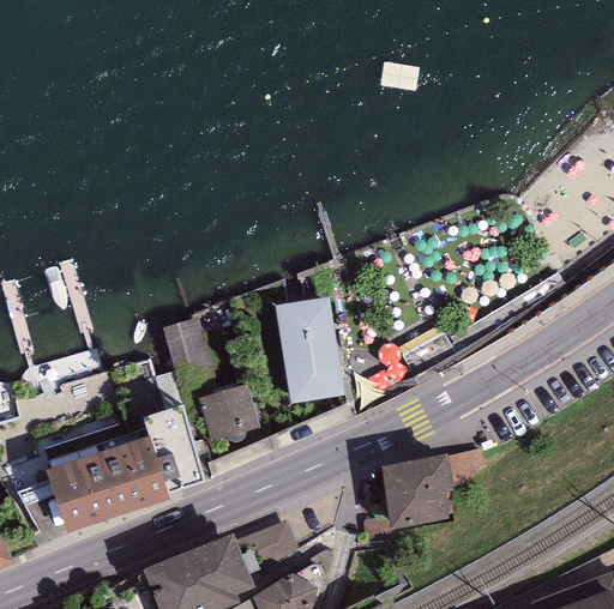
[(337,297),(276,303),(287,410),(348,404),(337,297)]
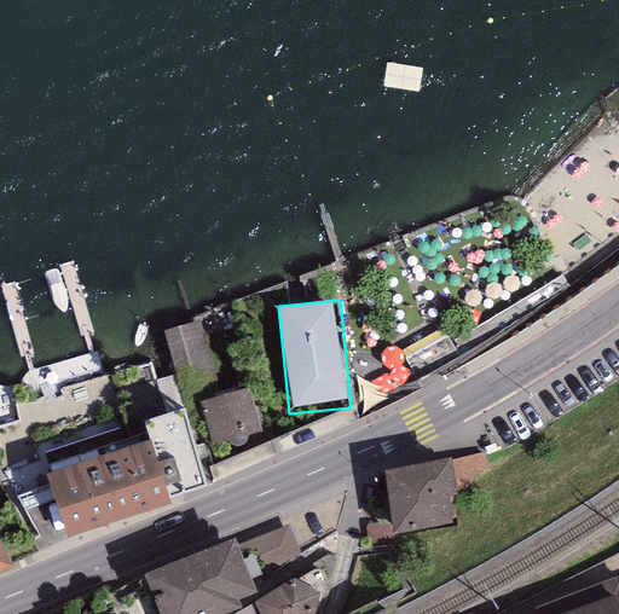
[(250,392),(209,404),(220,446),(261,435),(250,392)]
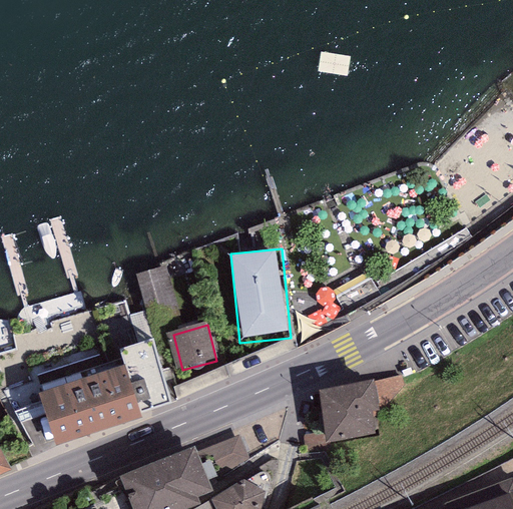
[(118,347),(124,365),(139,409),(171,399),(150,337),(118,347)]
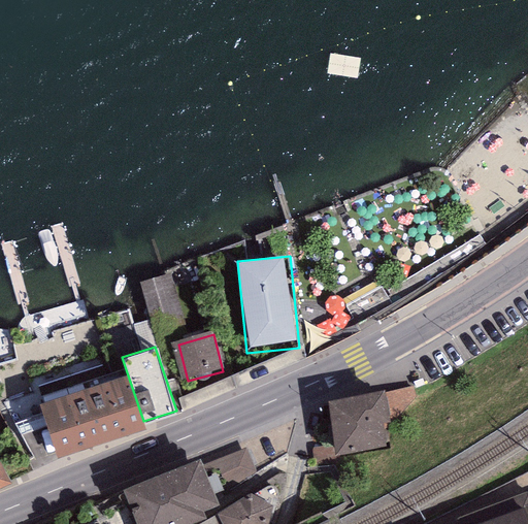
[(128,375),(41,404),(57,450),(143,421),(128,375)]
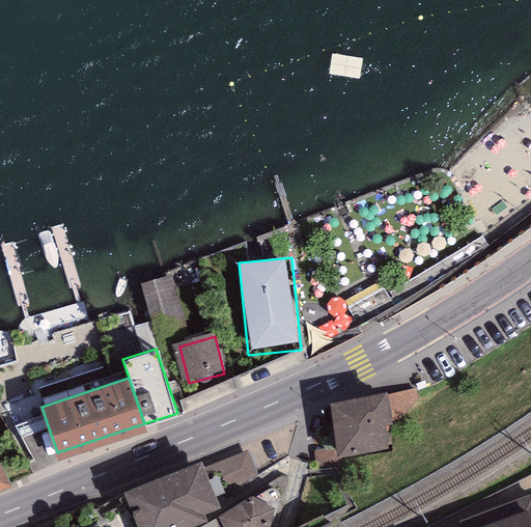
[(376,393),(322,404),(331,455),(379,446),(374,423),(382,422),(376,393)]
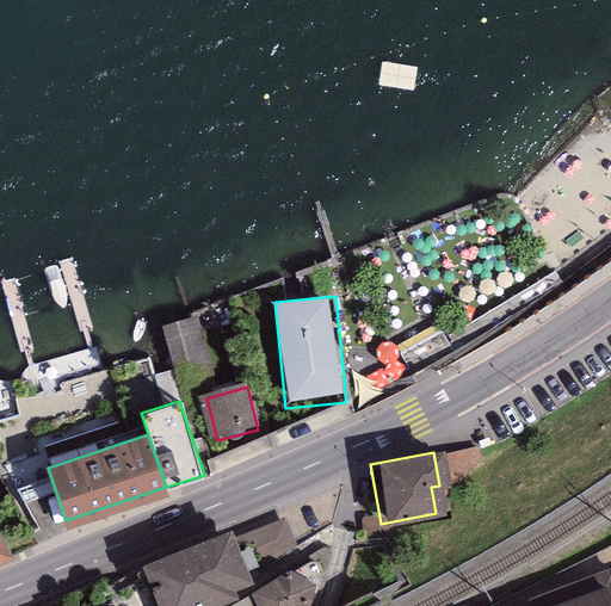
[(285,523),(246,537),(255,563),(295,550),(285,523)]
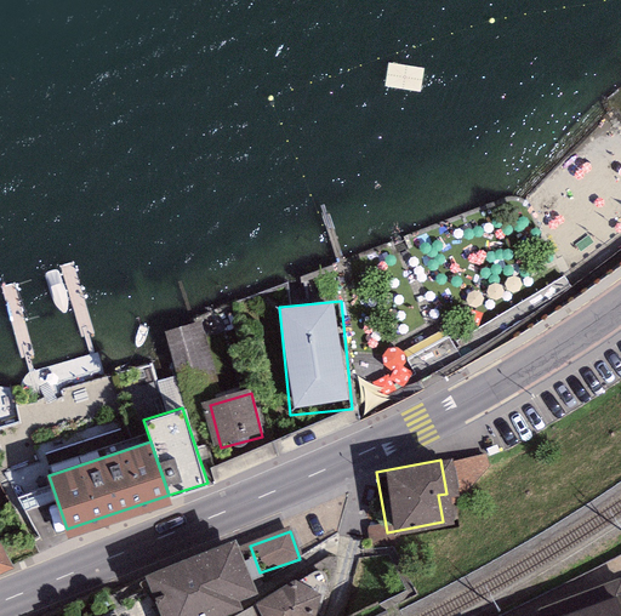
[(245,547),(155,579),(169,615),(227,615),(245,610),(244,602),(262,594),(245,547)]
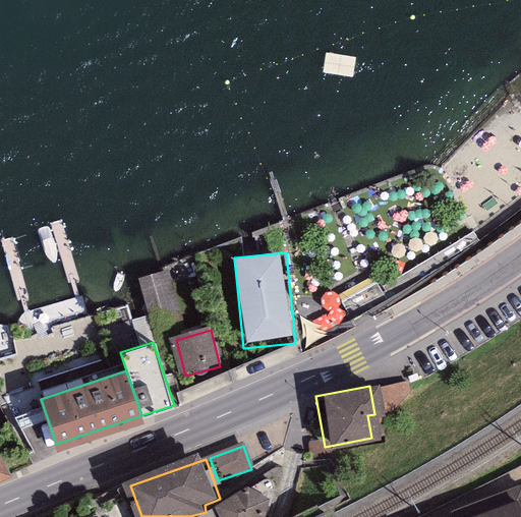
[(520,516),(520,487),(517,484),(439,516),(520,516)]
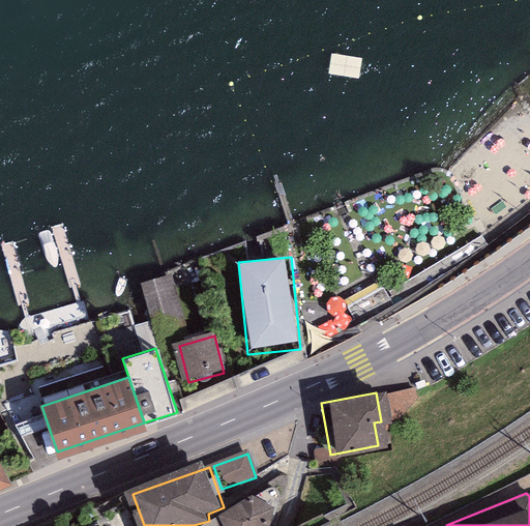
[(270,525),(261,501),(223,516),(226,525),(270,525)]
